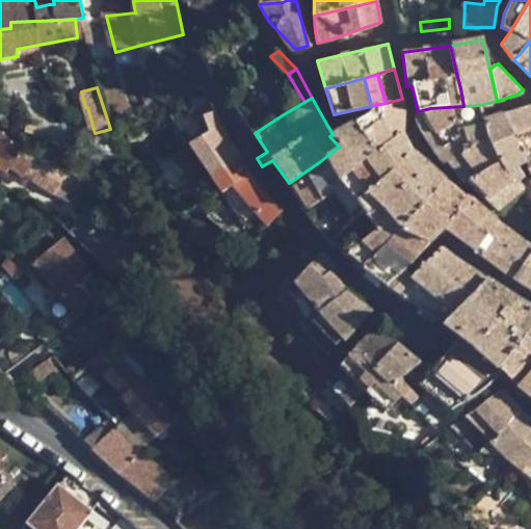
[(339,253),(359,269),(402,227),(414,215),(444,181),(428,165),(413,152),(403,133),(404,108),(402,99),(386,103),(371,106),(371,113),(333,134),(329,136),(339,147),(319,162),(289,183),(306,210),(333,193),(354,220),(330,243),(339,253)]
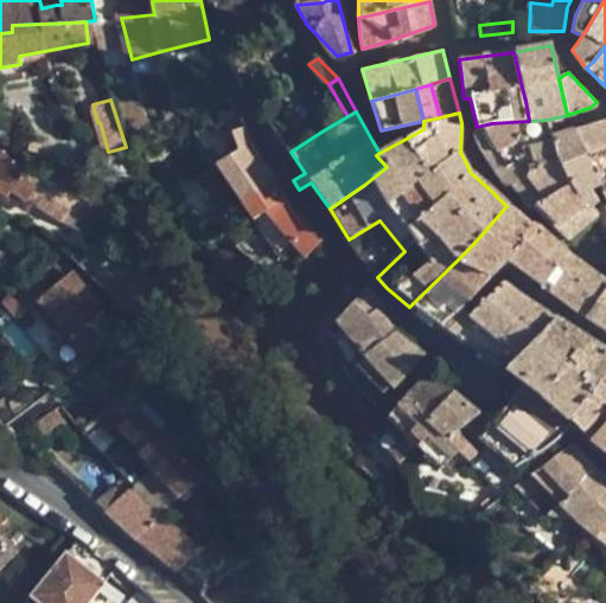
[(573,129),(597,178),(605,173),(605,117),(592,123),(591,122),(573,129)]
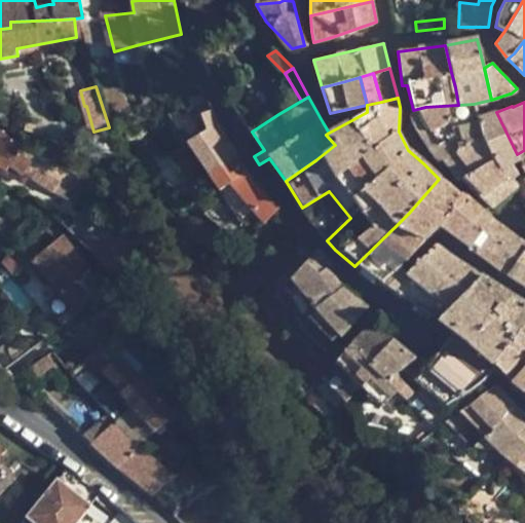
[(474,104),(458,105),(425,107),(417,109),(413,110),(412,116),(413,120),(422,137),(440,160),(442,159),(484,137),(477,118),(475,111),(474,104)]
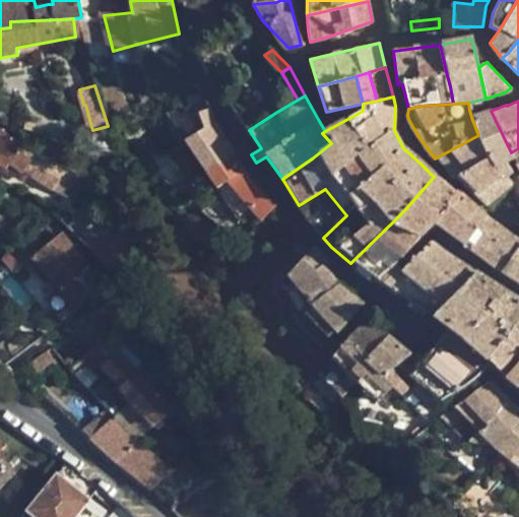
[(209,174),(237,153),(216,119),(211,106),(194,112),(199,130),(186,139),(209,174)]
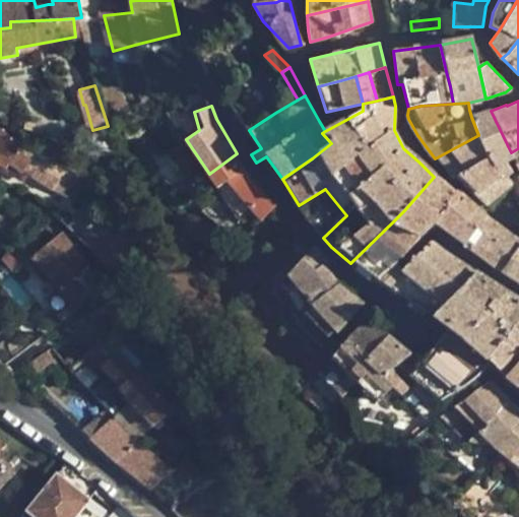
[(471,117),(478,135),(487,157),(491,164),(496,168),(506,162),(512,158),(511,152),(491,111),(471,117)]
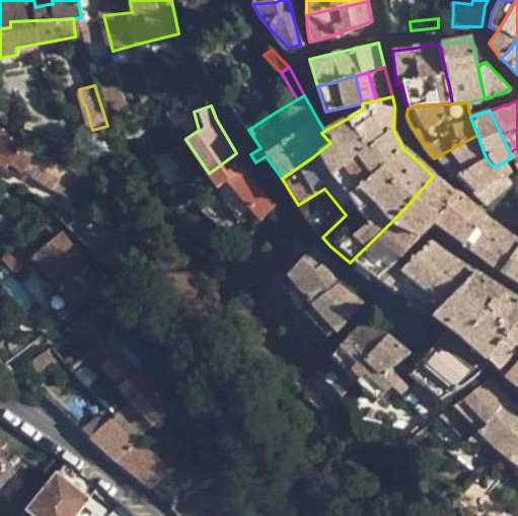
[(26,168),(54,187),(63,174),(21,145),(23,142),(0,125),(0,162),(6,167),(10,161),(24,170),(26,168)]
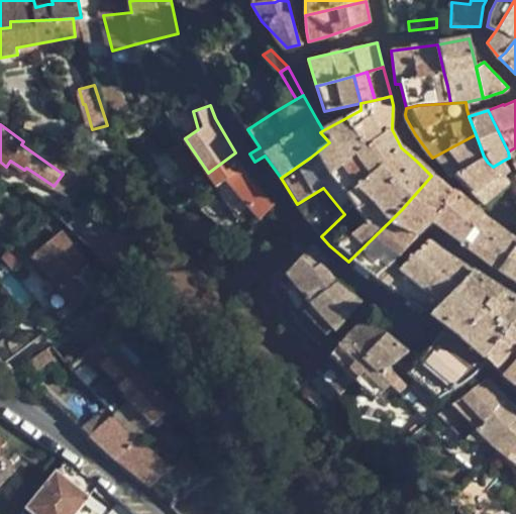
[(476,134),(434,157),(449,177),(454,174),(484,157),(476,134)]
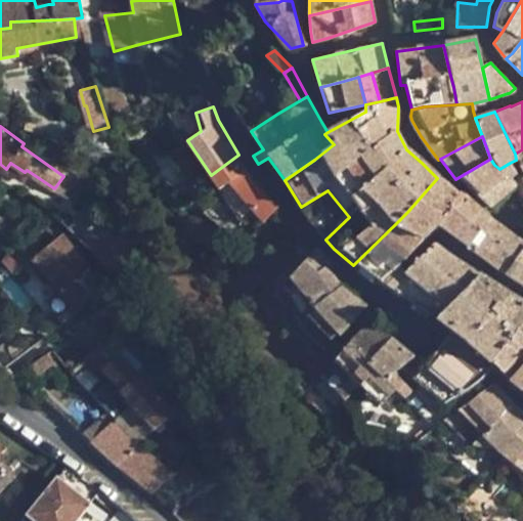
[(248,169),(238,155),(211,175),(242,221),(256,211),(264,221),(280,204),(272,198),(248,169)]
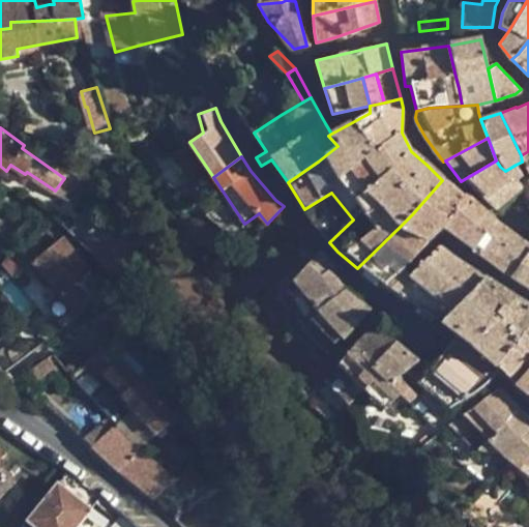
[(496,160),(466,178),(486,199),(496,208),(521,186),(517,180),(522,176),(516,165),(505,171),(500,167),(496,160)]
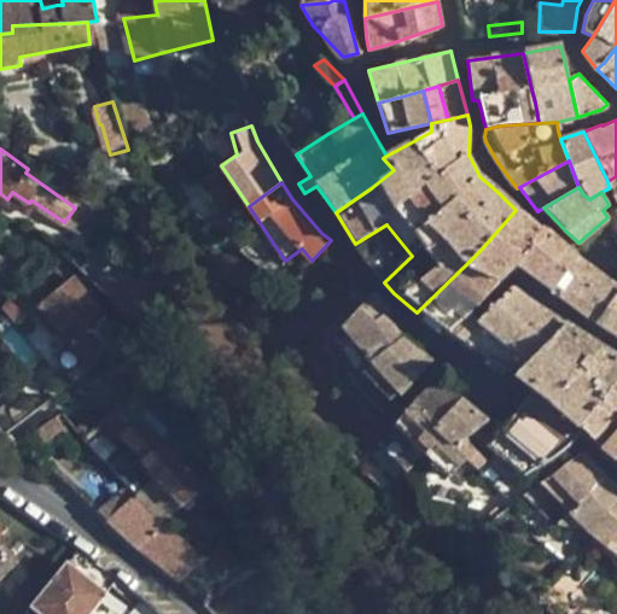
[(82,198),(75,208),(64,222),(86,237),(103,212),(82,198)]
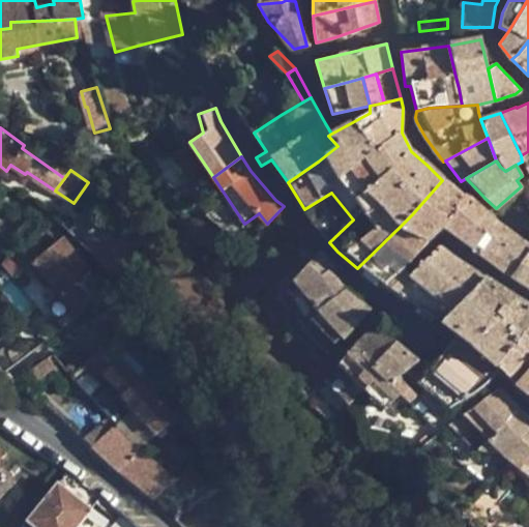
[(383,287),(404,268),(416,255),(443,225),(463,198),(442,180),(412,214),(401,226),(357,268),(383,287)]
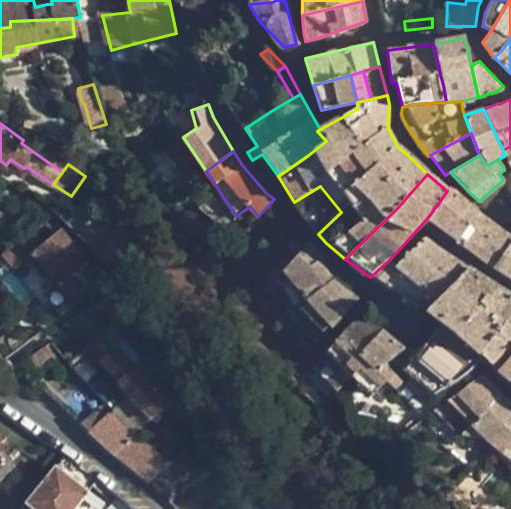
[(428,217),(458,240),(476,214),(447,191),(428,217)]
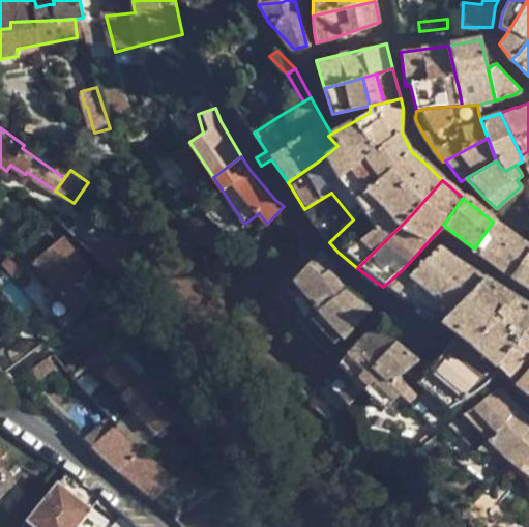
[(474,249),(492,262),(511,235),(493,222),(474,249)]
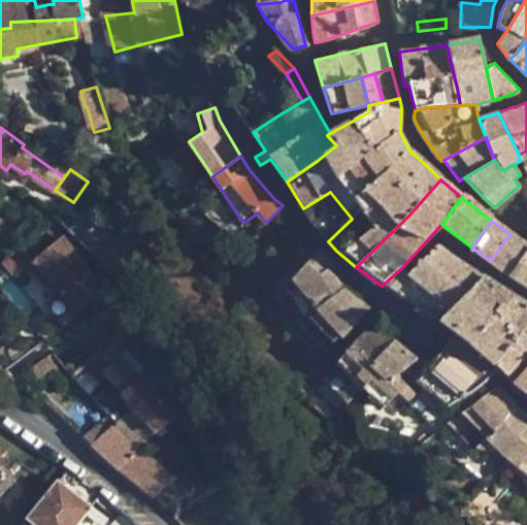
[(34,259),(62,293),(77,281),(90,293),(97,286),(100,276),(90,268),(63,234),(36,257),(34,259)]
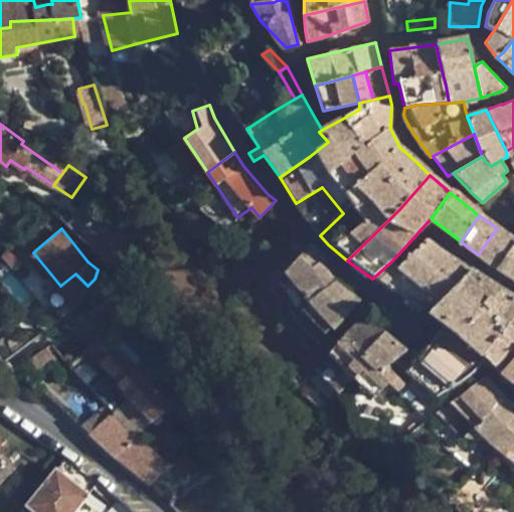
[(478,254),(496,268),(513,242),(513,240),(497,228),(478,254)]
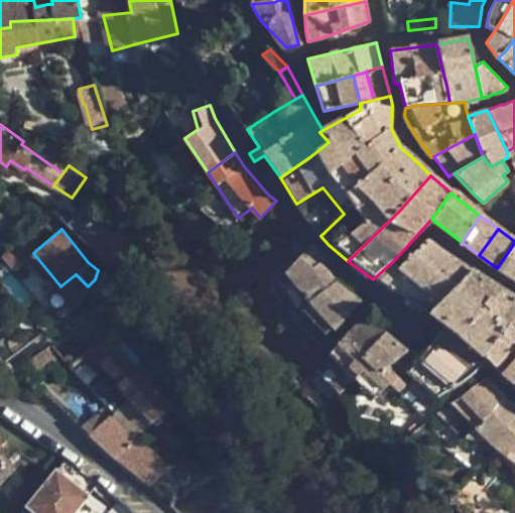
[(15,267),(33,253),(35,251),(23,239),(5,254),(15,267)]
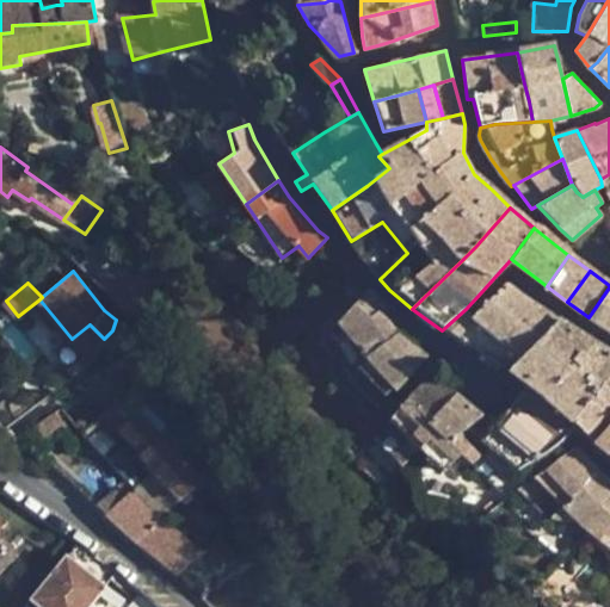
[(507,370),(558,321),(525,299),(505,284),(473,315),(466,309),(442,330),(456,340),(458,338),(507,370)]
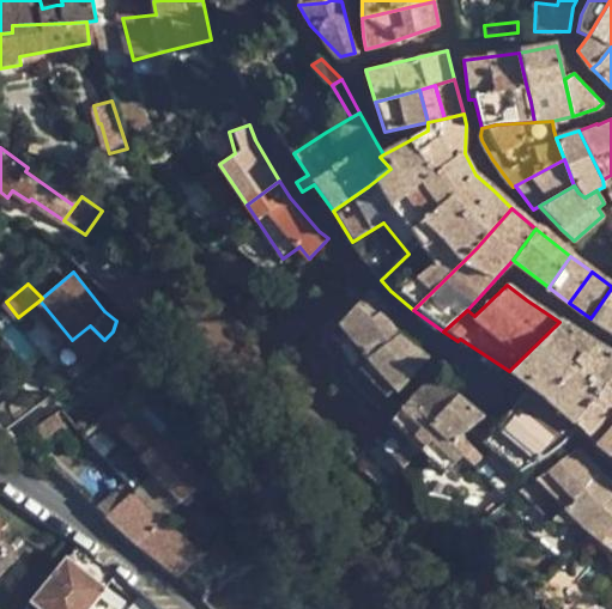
[(368,358),(400,333),(394,324),(401,317),(373,287),(340,322),(368,358)]
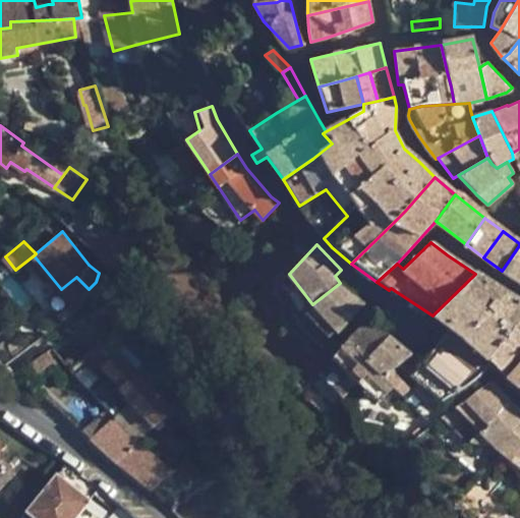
[(519,245),(502,271),(519,282),(519,245)]
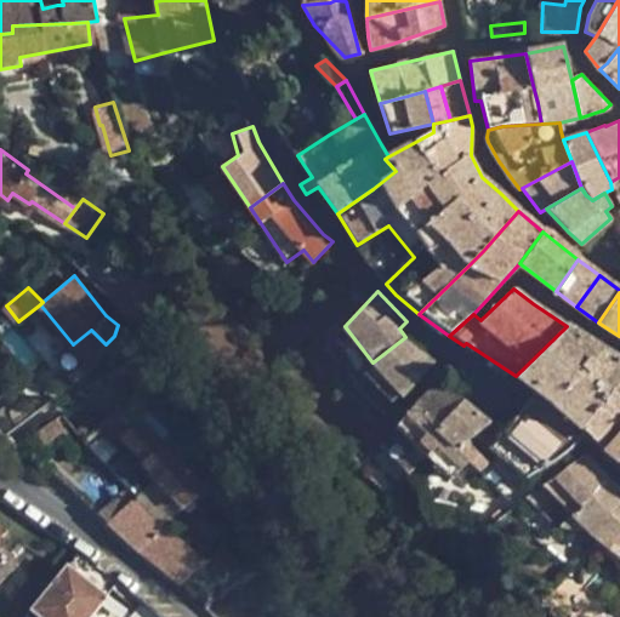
[(525,404),(574,445),(580,439),(585,433),(581,429),(619,384),(619,359),(613,355),(567,326),(516,376),(536,390),(532,398),(525,404)]
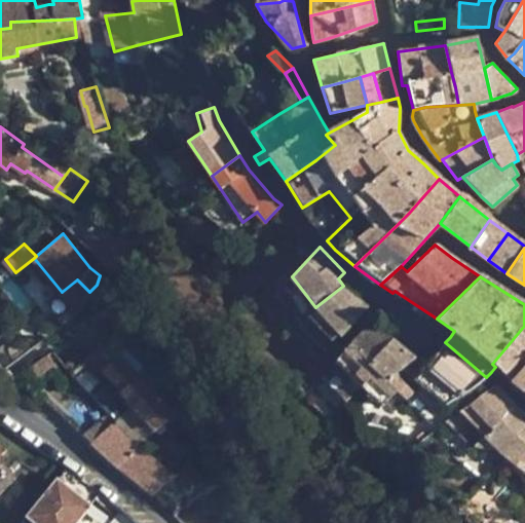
[(85,303),(91,293),(89,292),(77,279),(62,292),(74,303),(79,309),(85,303)]
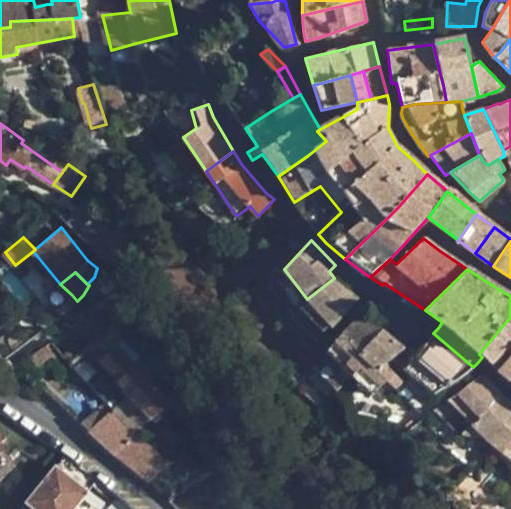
[(307,299),(308,300),(330,324),(333,326),(359,298),(334,278),(307,299)]
